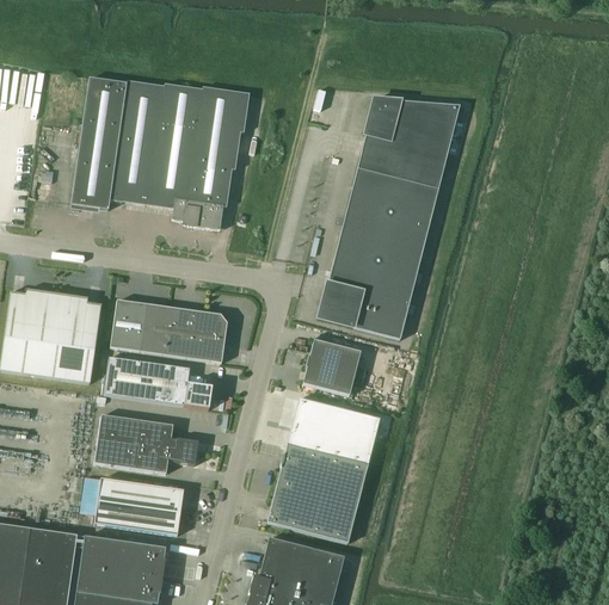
[(184,223),(192,223),(221,228),(225,204),(228,205),(233,167),(237,167),(241,130),(245,130),(251,92),(204,85),(203,87),(166,81),(165,84),(91,73),(72,207),(81,208),(81,203),(109,208),(111,198),(123,199),(124,195),(176,202),(173,217),(185,220),(184,223)]
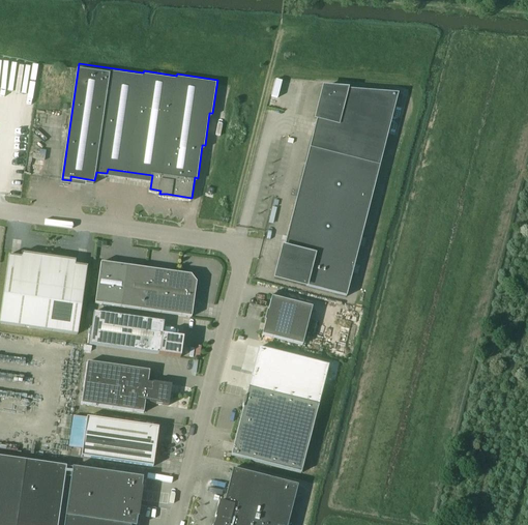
[(311,144),(381,162),(400,89),(325,84),(317,114),(318,115),(311,144)]
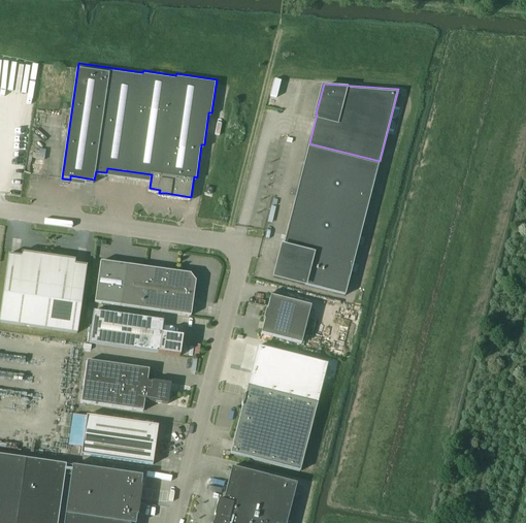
[(347,291),(380,161),(309,143),(285,243),(284,242),(275,273),(347,291)]
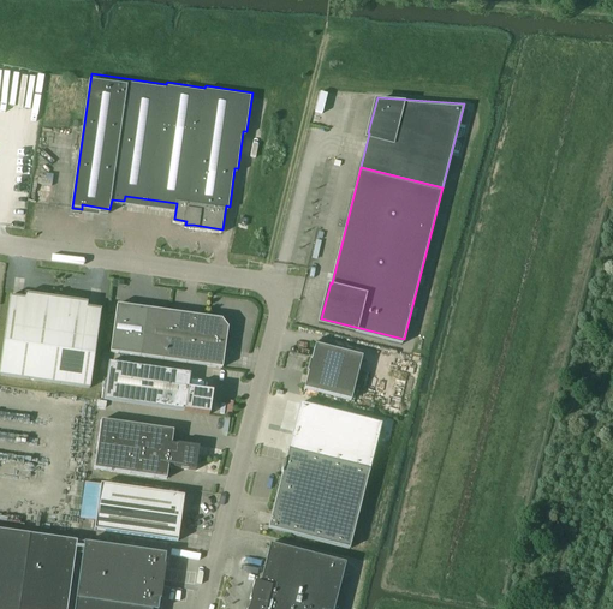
[(36,197),(51,197),(52,179),(37,179),(36,197)]
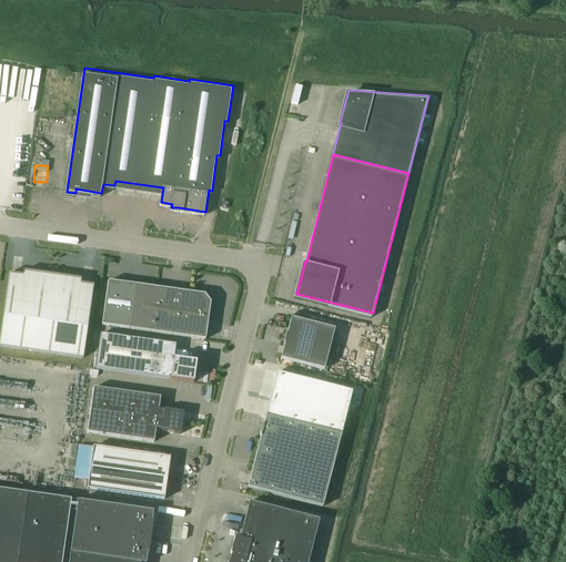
[(11,268),(1,341),(86,354),(95,281),(82,278),(83,274),(59,271),(57,268),(52,267),(50,269),(24,266),(24,271),(11,268)]
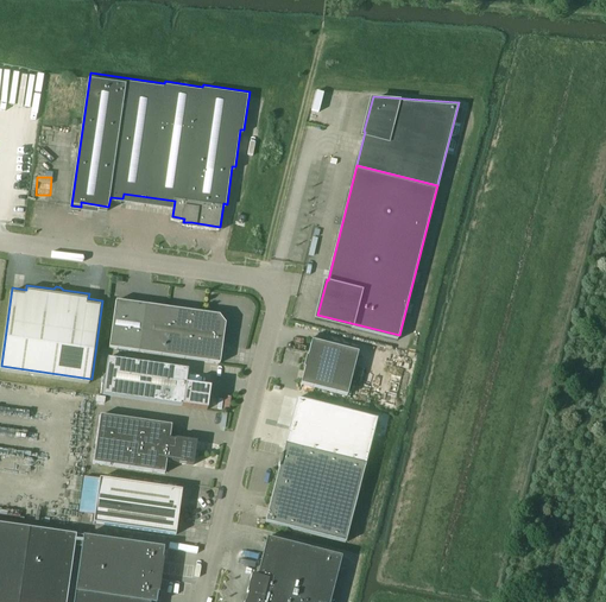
[(221,311),(146,301),(118,296),(111,343),(221,359),(227,318),(221,311)]
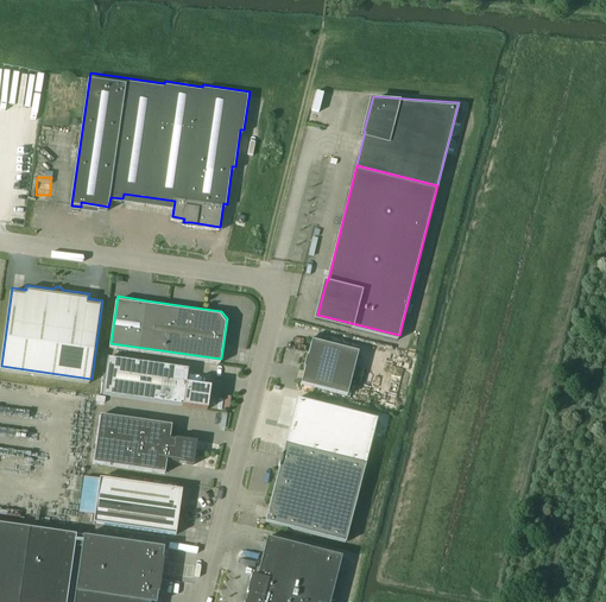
[(314,336),(309,352),(308,352),(305,363),(307,363),(302,379),(349,391),(360,348),(314,336)]
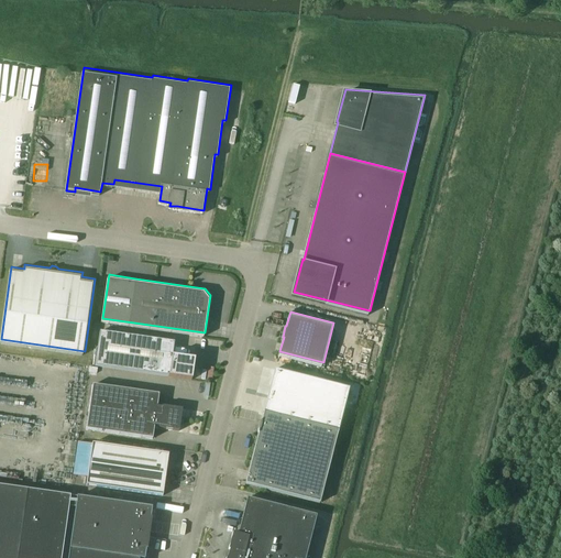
[(174,351),(176,338),(101,327),(97,361),(171,372),(194,375),(196,354),(174,351)]
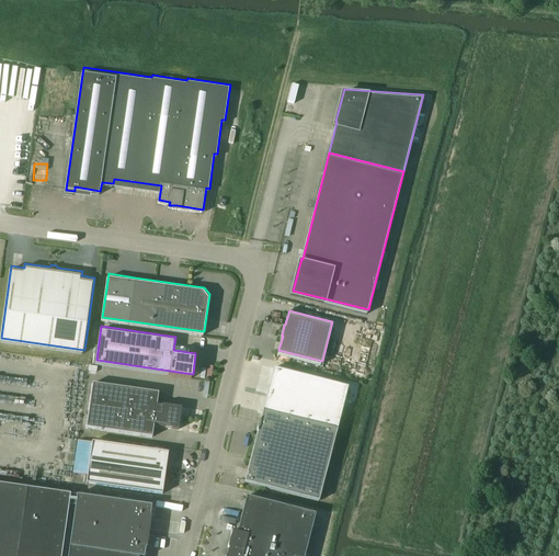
[(160,388),(94,379),(88,423),(153,433),(156,420),(160,421),(160,422),(180,426),(183,404),(163,400),(163,401),(158,400),(160,388)]
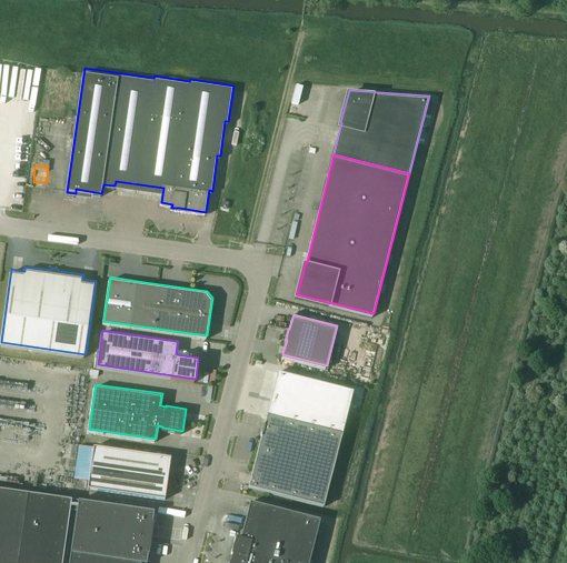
[(268,411),(249,484),(325,503),(344,430),(268,411)]
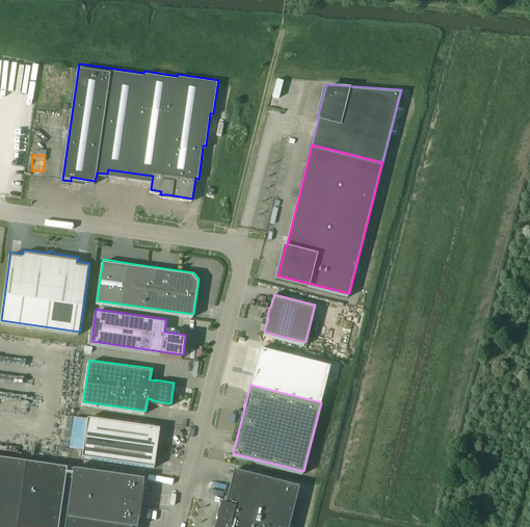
[(84,446),(83,454),(155,465),(161,425),(88,415),(77,413),(73,445),(84,446)]
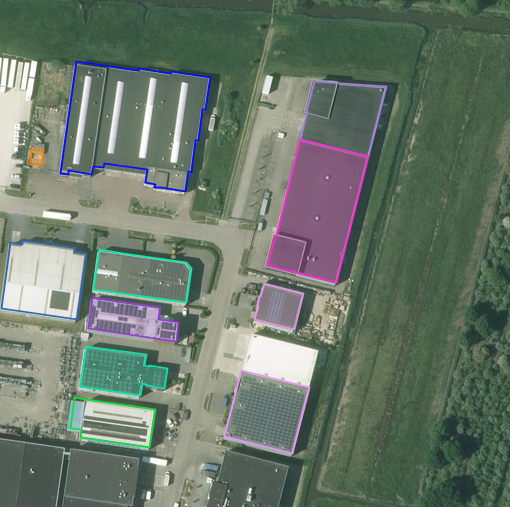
[(65,447),(0,437),(0,506),(56,506),(64,456),(65,447)]
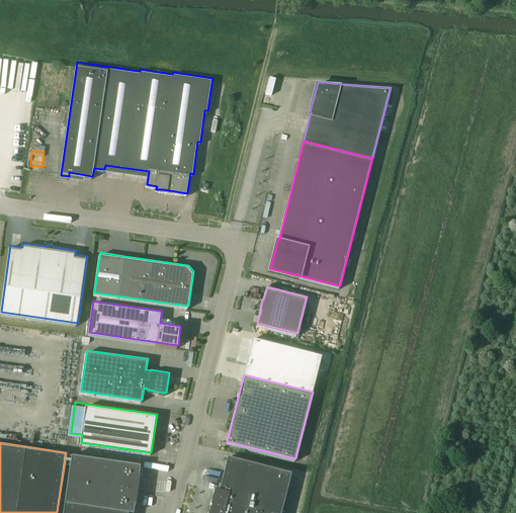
[(65,461),(71,462),(63,512),(129,512),(130,510),(135,511),(136,501),(137,501),(141,473),(140,473),(142,462),(66,452),(65,461)]
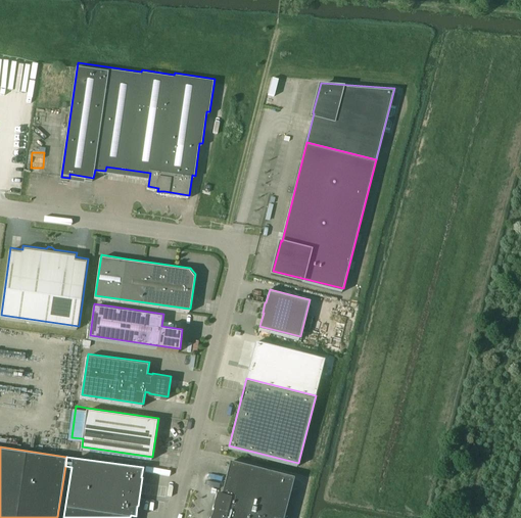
[(212,515),(211,514),(209,517),(284,517),(295,475),(231,459),(223,492),(218,490),(214,507),(215,507),(212,515)]
